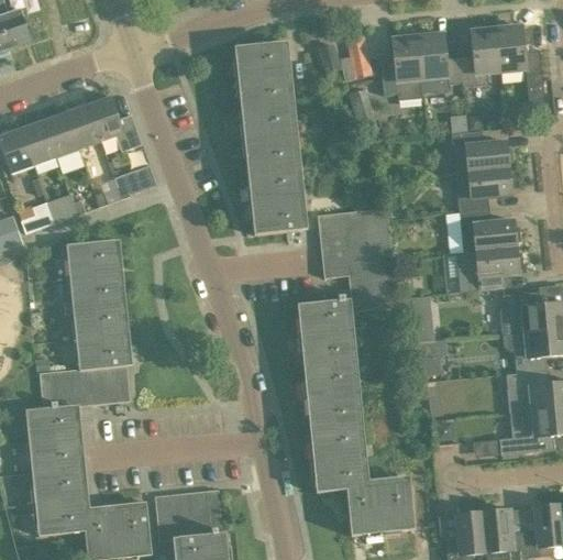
[(0,0),(0,24),(8,47),(31,40),(20,8),(7,13),(2,0),(0,0)]
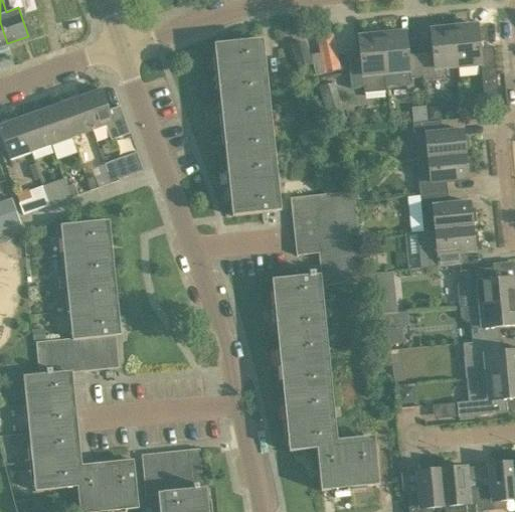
[(454,26),(458,63),(480,61),(483,95),(498,94),(493,44),(480,45),(478,24),(454,26)]
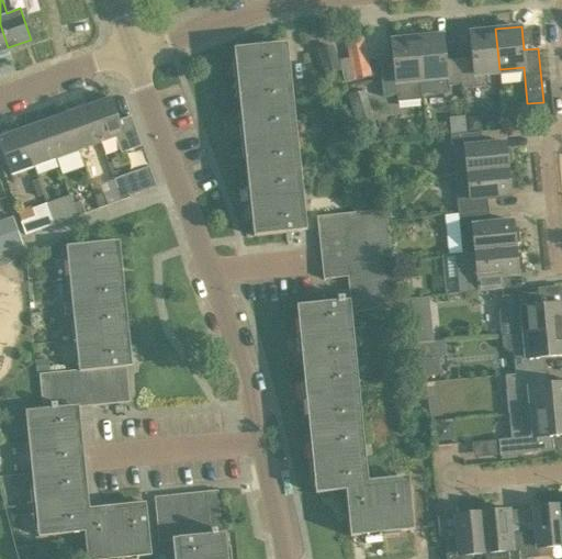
[(485,71),(499,69),(495,29),(470,31),(472,55),(458,56),(461,82),(461,87),(486,84),(485,71)]
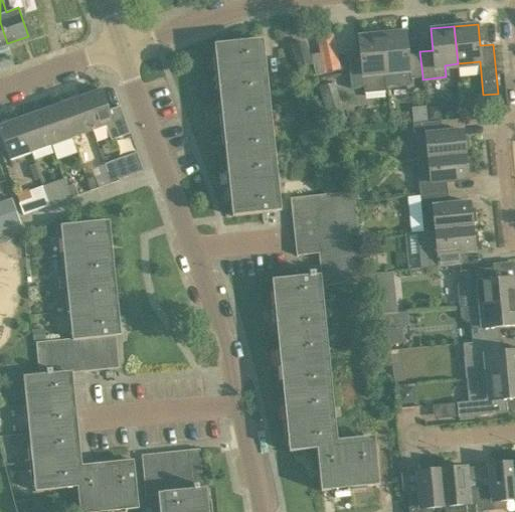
[(409,76),(422,75),(419,51),(407,52),(405,30),(381,33),(385,70),(408,68),(409,76)]
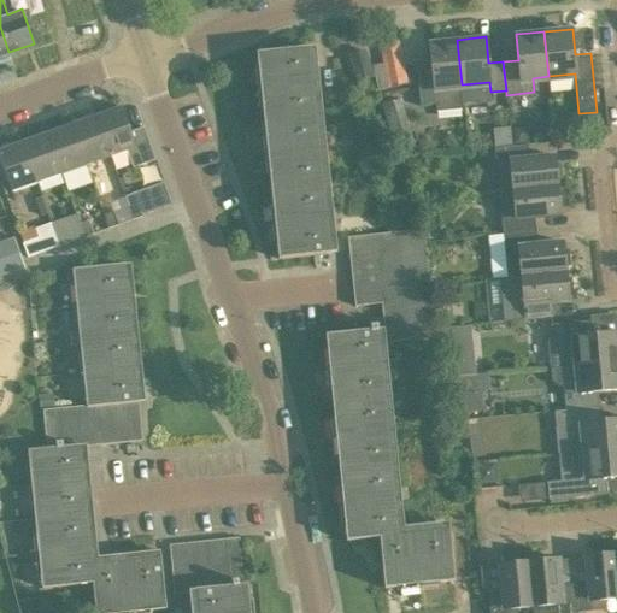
[(380,42),(387,83),(406,80),(399,39),(380,42)]
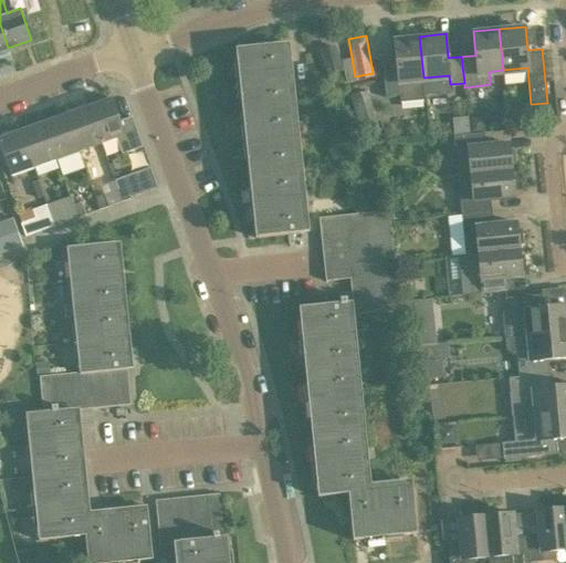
[(421,79),(423,77),(419,37),(394,39),(396,63),(381,64),(385,94),(399,93),(399,100),(422,97),(421,79)]
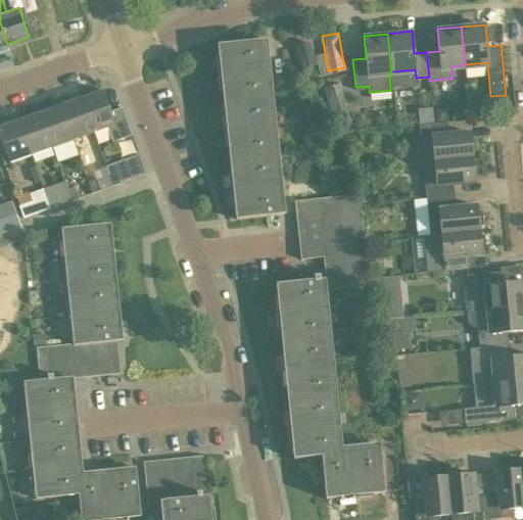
[(218,43),(236,218),(280,214),(260,39),(218,43)]
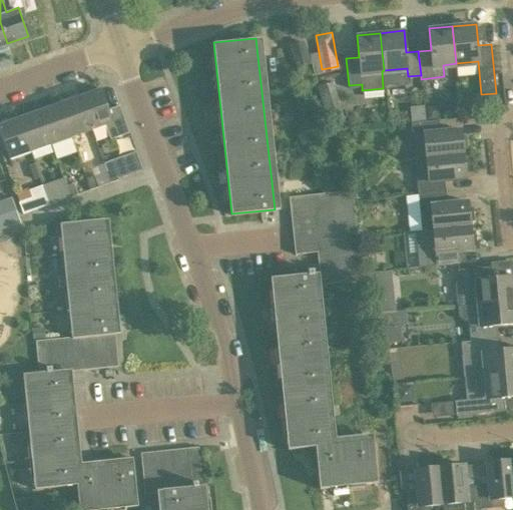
[(304,40),(289,45),(296,67),(312,63),(304,40)]
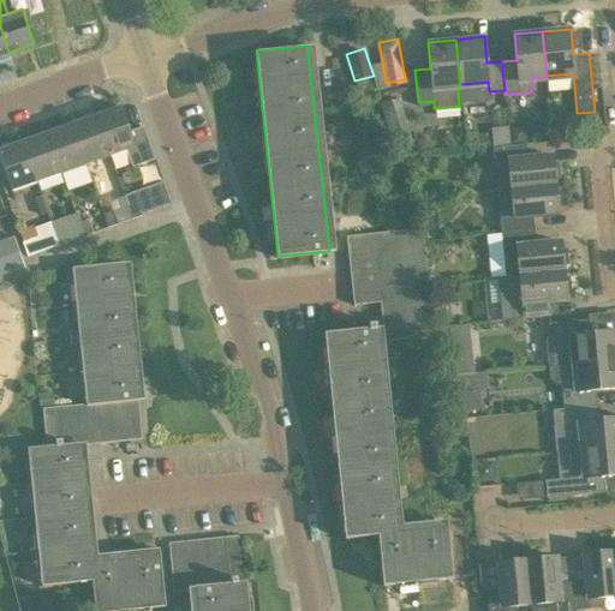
[(121,105),(96,114),(111,154),(126,148),(132,166),(155,157),(143,125),(130,130),(121,105)]
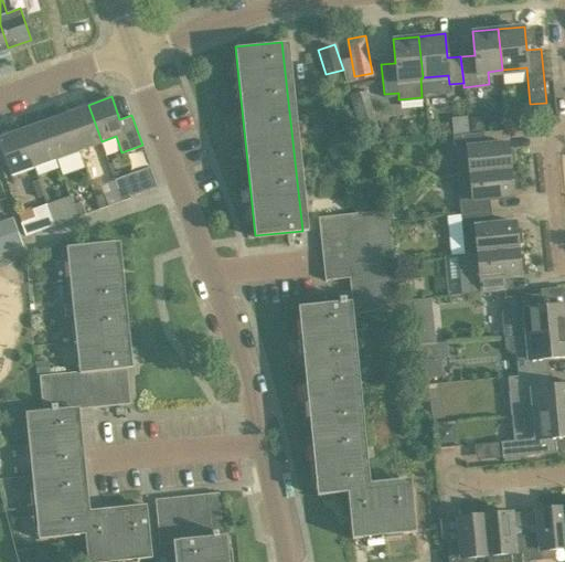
[(88,105),(65,113),(78,149),(102,141),(88,105)]
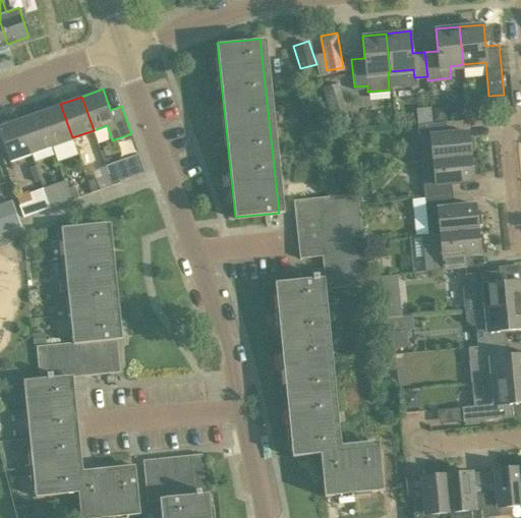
[(60,104),(40,111),(52,145),(72,137),(60,104)]
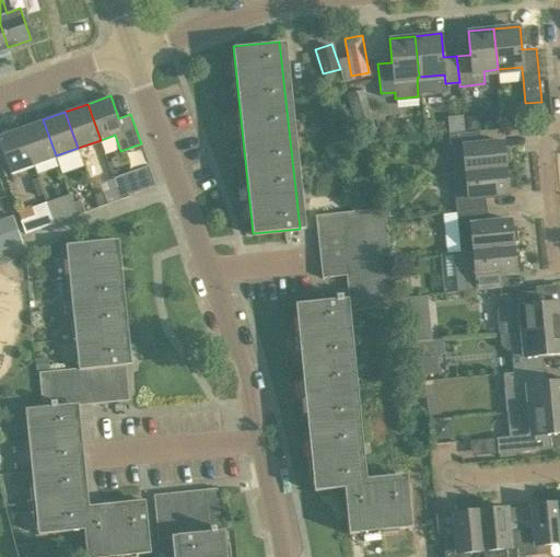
[(43,119),(21,128),(34,164),(56,155),(43,119)]
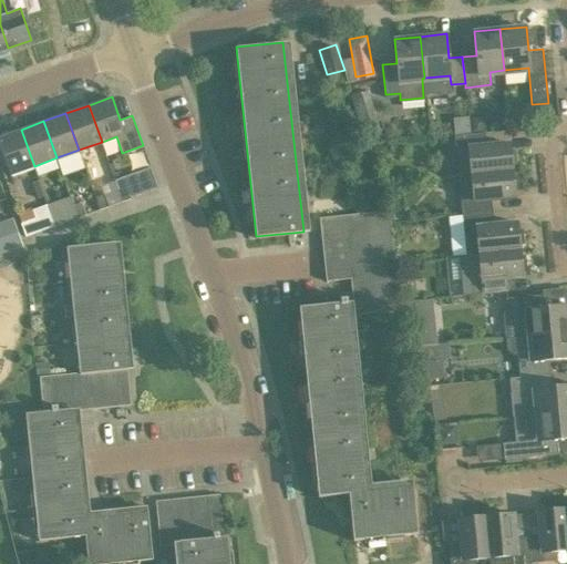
[(34,166),(21,130),(0,136),(0,146),(6,163),(0,164),(4,175),(9,173),(10,174),(34,166)]
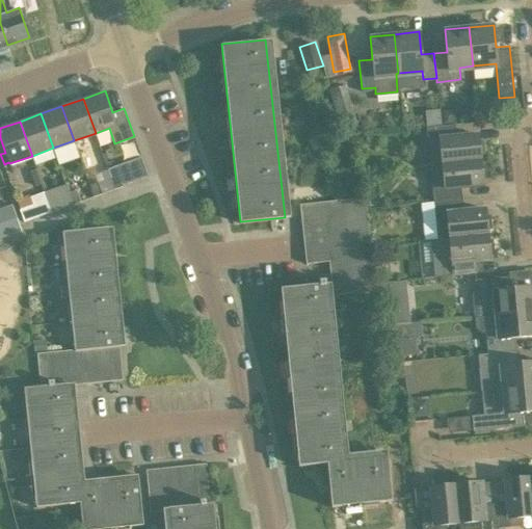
[(425,125),(429,162),(480,158),(478,133),(455,135),(454,123),(425,125)]
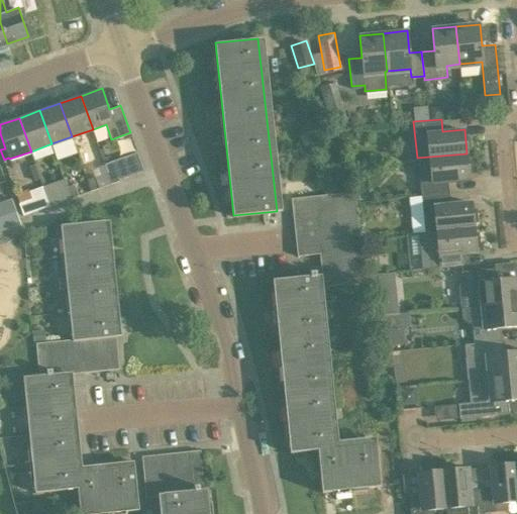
[(417,158),(420,194),(448,192),(446,179),(469,177),(467,153),(417,158)]
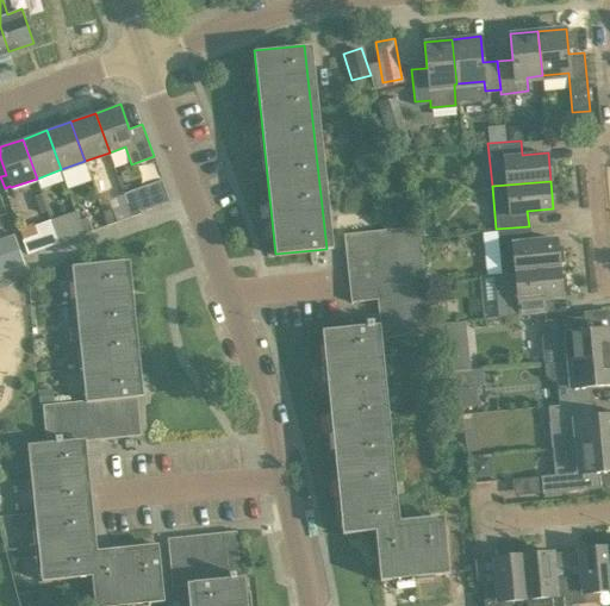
[(136,199),(126,202),(131,214),(141,212),(136,199)]
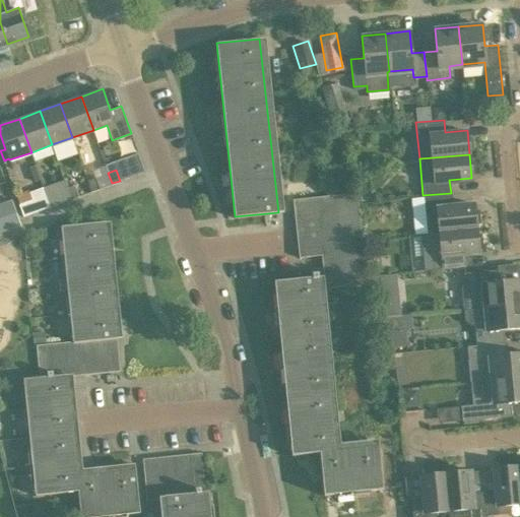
[(94,177),(87,180),(91,191),(112,183),(108,173),(94,177)]
